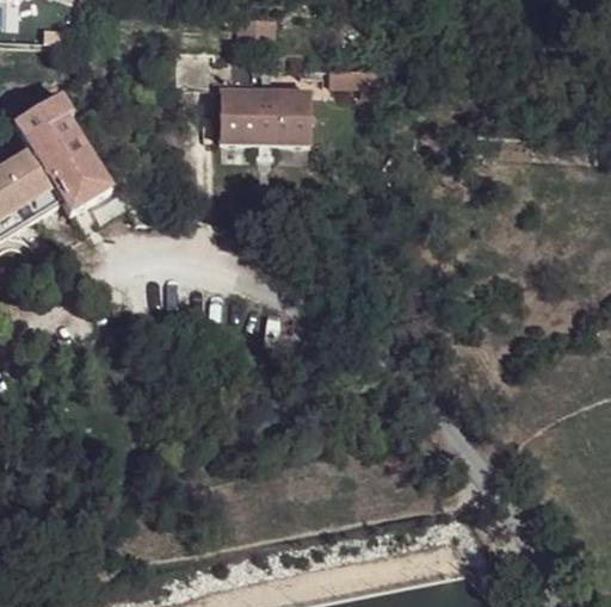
[(240,14),(239,45),(273,47),(273,17),(240,14)]
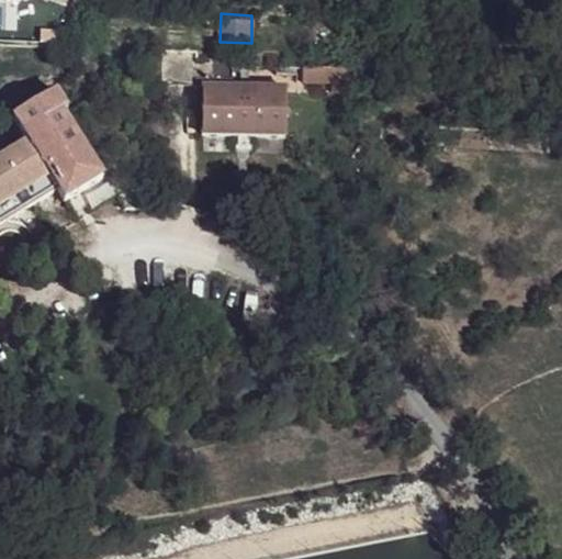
[(197,75),(232,76),(233,57),(197,55),(198,48),(164,48),(161,80),(195,84),(197,75)]
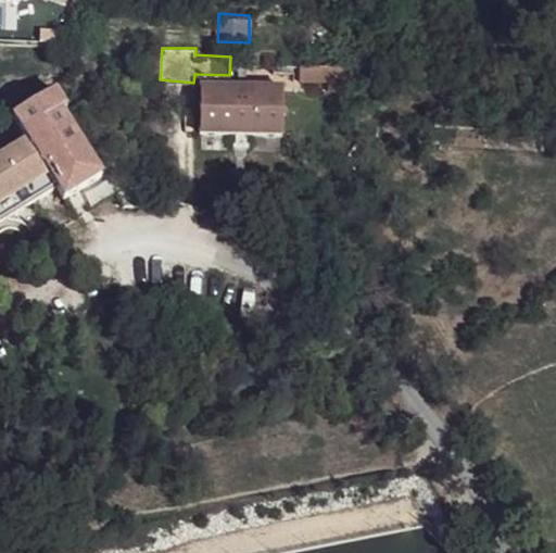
[(325,87),(352,89),(353,65),(300,63),(298,78),(326,80),(325,87)]
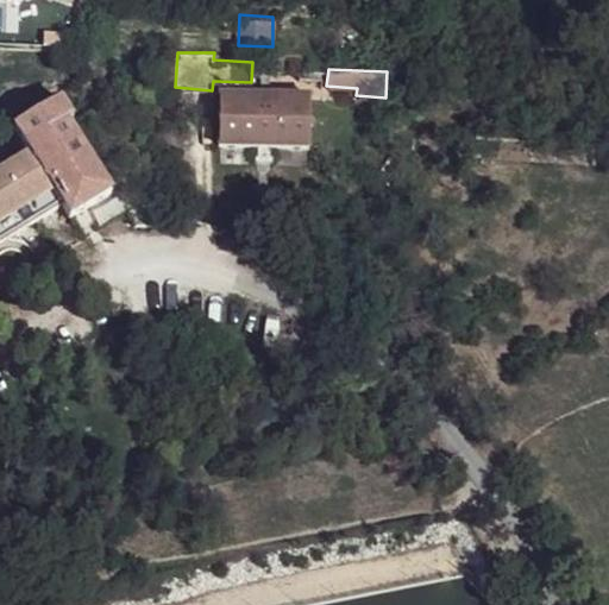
[(221,88),(220,143),(309,143),(311,89),(221,88)]
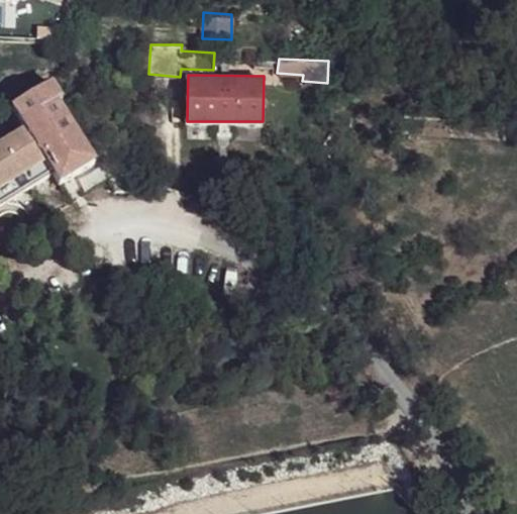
[(49,77),(11,102),(25,127),(53,171),(59,181),(94,159),(57,98),(61,95),(49,77)]
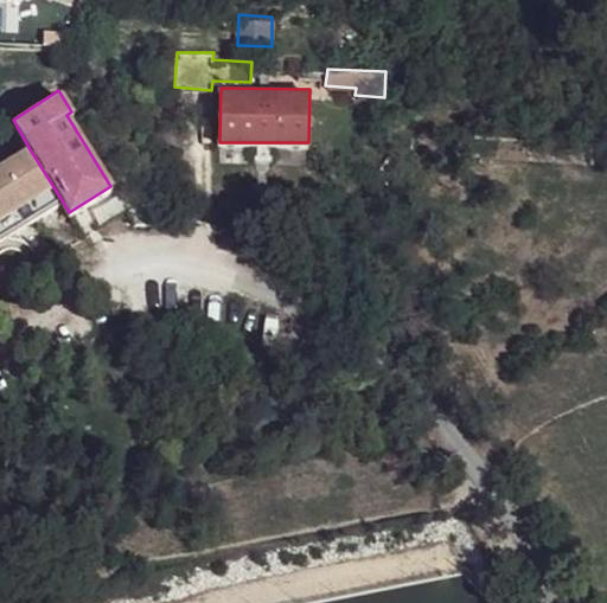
[(0,237),(7,233),(62,200),(30,149),(19,156),(0,167),(0,237)]
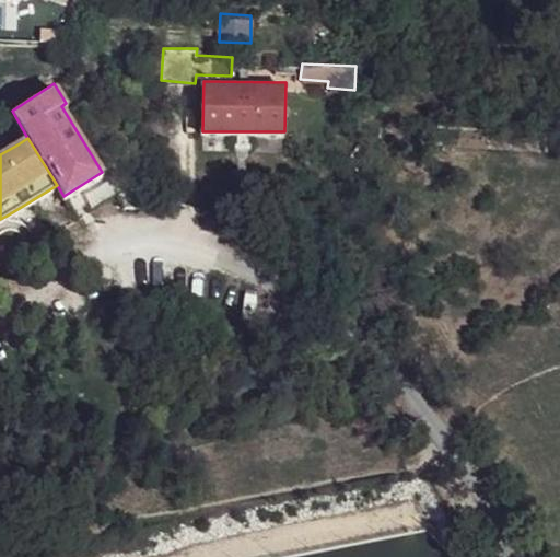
[(7,216),(0,219),(0,230),(3,229),(10,227),(16,229),(22,233),(31,228),(25,222),(16,217),(7,216)]
